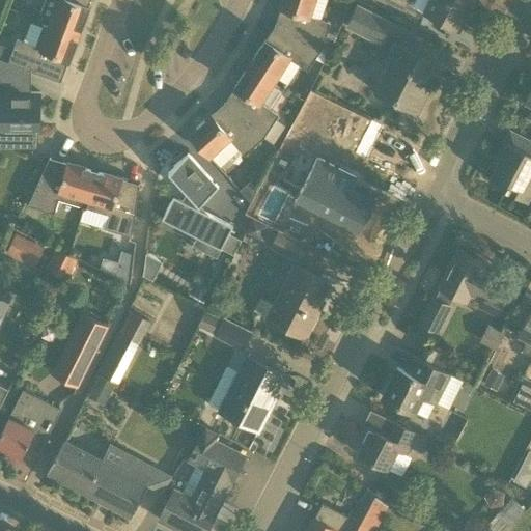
[(79,33),(90,0),(58,0),(51,23),(79,33)]
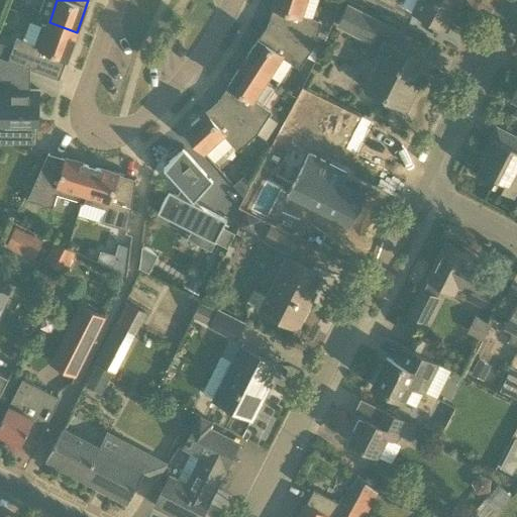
[(314,46),(322,22),(302,15),(306,0),(276,0),(268,24),(314,46)]
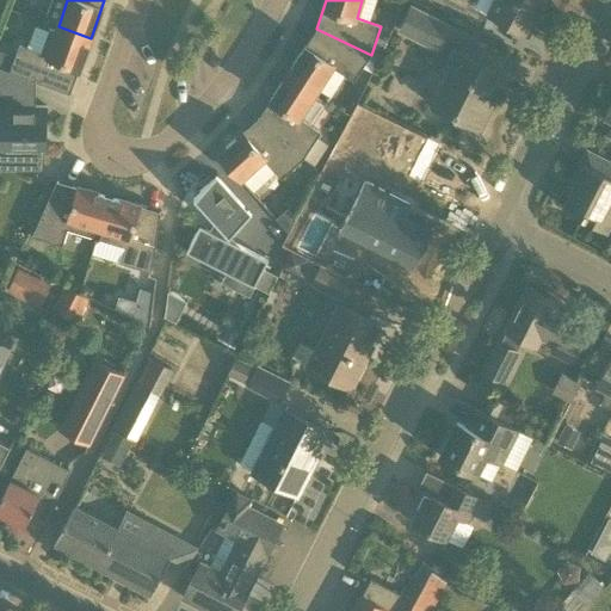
[(529,35),(545,0),(494,0),(487,13),(529,35)]
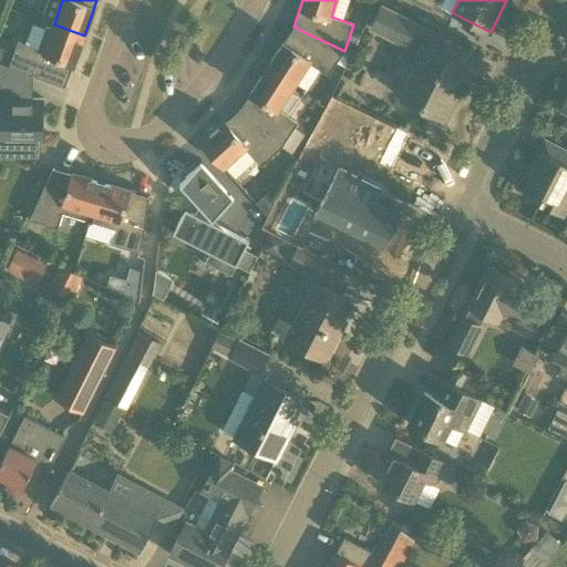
[(406,47),(415,23),(382,7),(371,28),(406,47)]
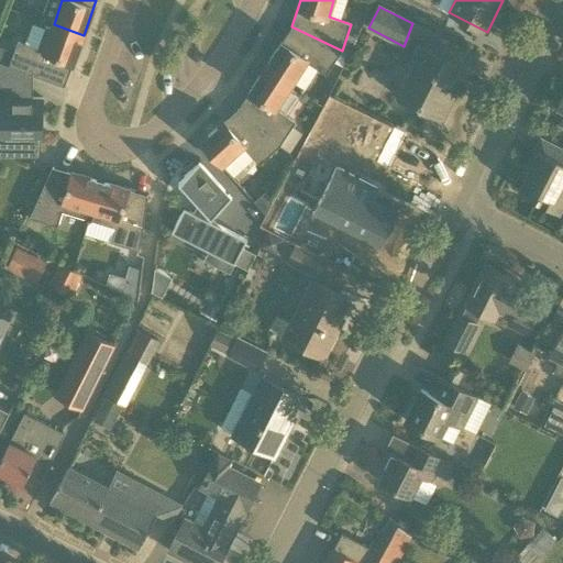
[(18,42),(14,52),(0,46),(0,62),(9,65),(32,74),(65,86),(84,35),(54,24),(53,28),(46,25),(37,48),(18,42)]
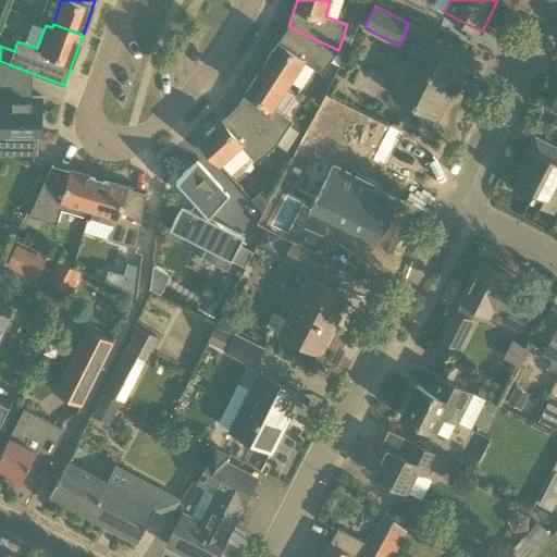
[(322,74),(338,50),(288,26),(262,67),(288,84),(304,61),(322,74)]
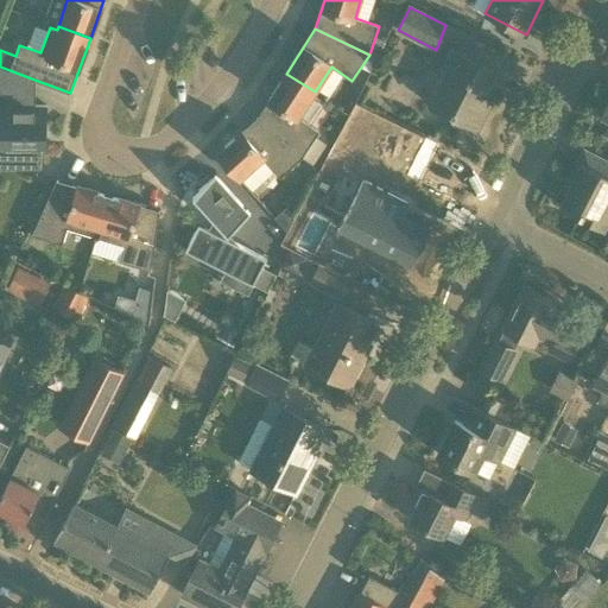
[(486,88),(494,73),(453,51),(439,75),(443,76),(429,103),(436,108),(479,130),(493,101),(480,94),(483,87),(486,88)]
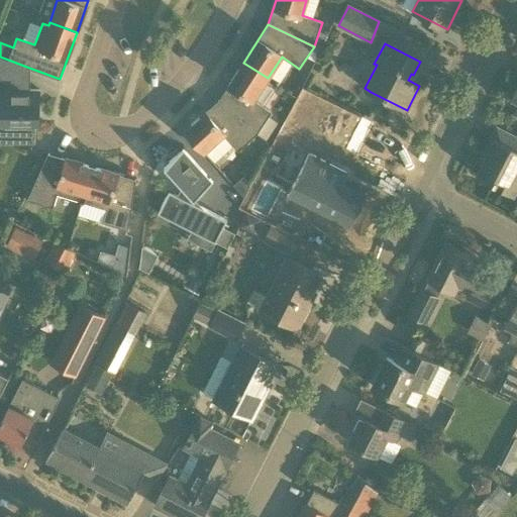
[(0,142),(35,143),(35,124),(39,124),(39,90),(22,90),(22,86),(29,68),(8,60),(0,57),(0,142)]
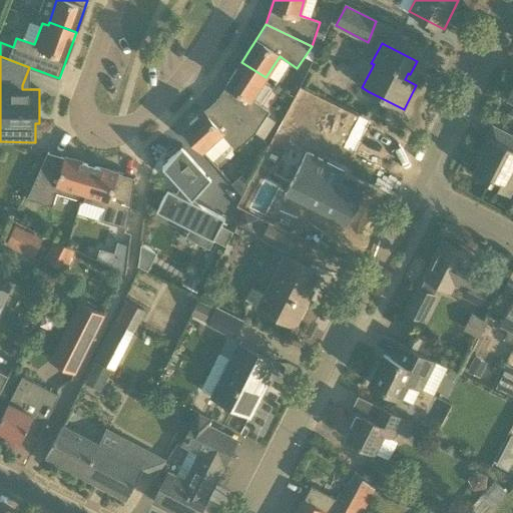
[(255,132),(270,110),(251,99),(266,77),(241,62),(216,99),(255,132)]
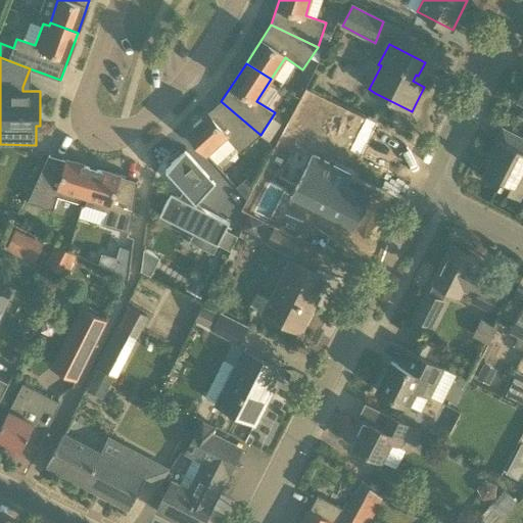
[(241,152),(260,135),(221,101),(187,133),(206,154),(226,136),(241,152)]
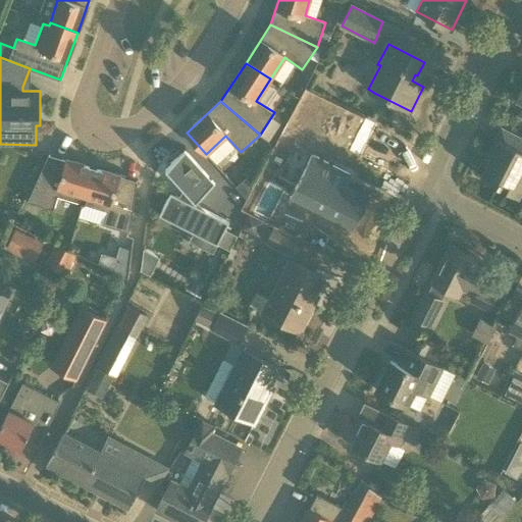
[(521,151),(500,140),(491,156),(499,160),(497,164),(489,160),(480,176),(500,187),(503,181),(515,188),(521,173),(521,151)]
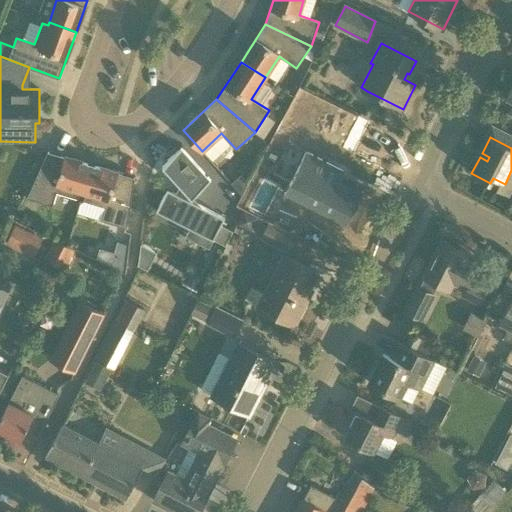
[(190,201),(192,196),(210,179),(181,146),(162,163),(186,189),(178,195),(167,190),(156,212),(190,229),(193,223),(216,235),(224,218),(190,201)]
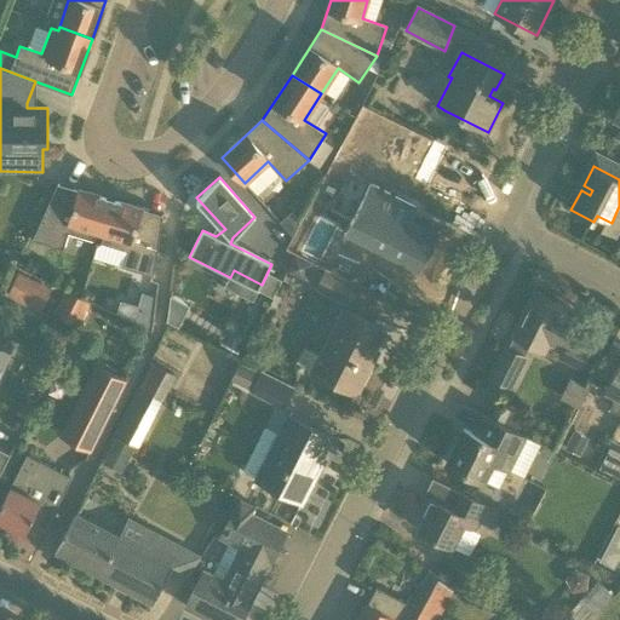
[(101,233),(110,200),(58,184),(33,240),(63,248),(69,233),(95,240),(97,231),(101,233)]
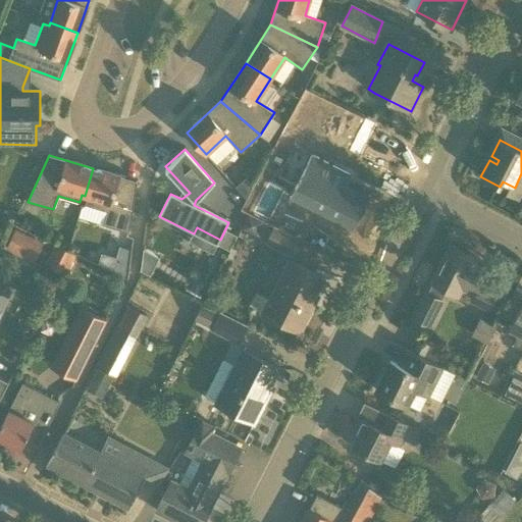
[(353,228),(370,196),(346,184),(350,173),(312,155),(296,187),(331,205),(326,214),(337,220),(353,228)]
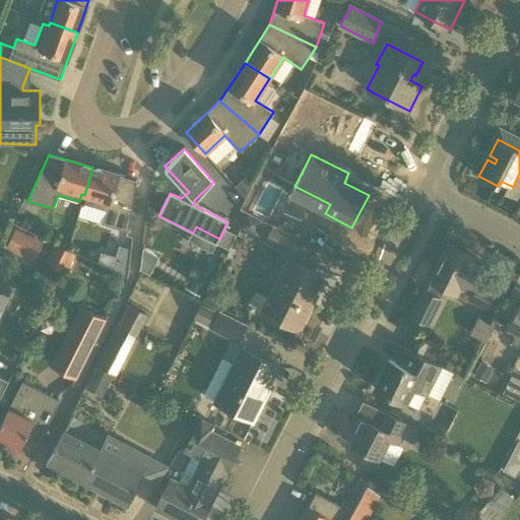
[(129,231),(137,181),(92,168),(84,195),(87,196),(85,203),(107,210),(103,223),(129,231)]
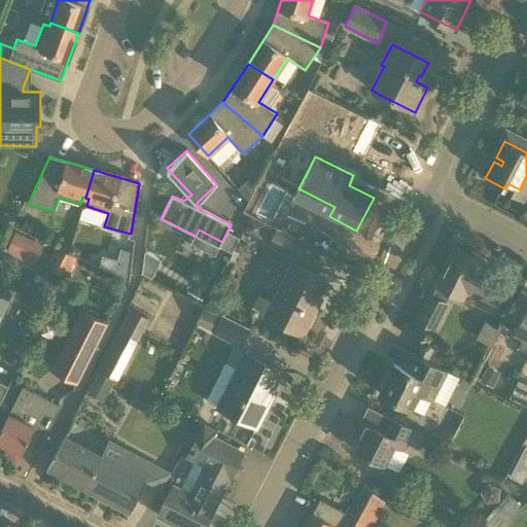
[(276,230),(268,244),(295,258),(303,243),(276,230)]
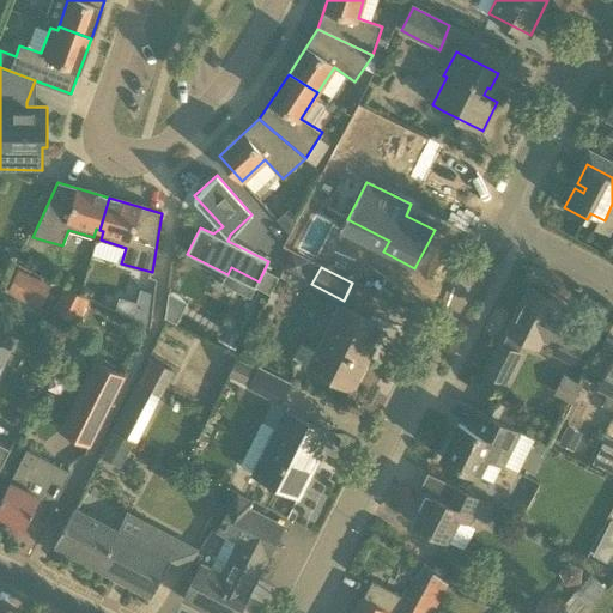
[(31,275),(19,269),(8,293),(19,299),(31,275)]
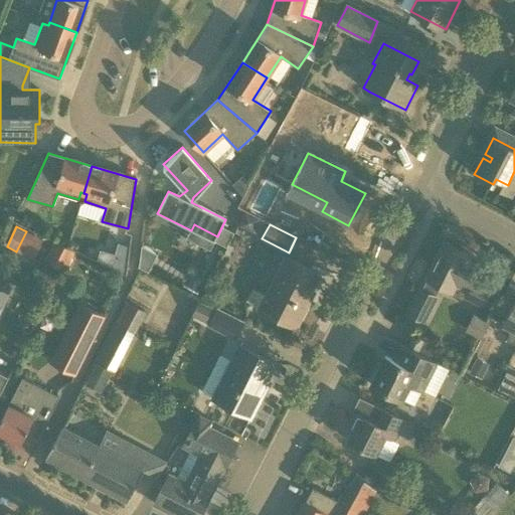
[(217,236),(215,240),(227,246),(228,243),(234,232),(226,228),(222,226),(217,236)]
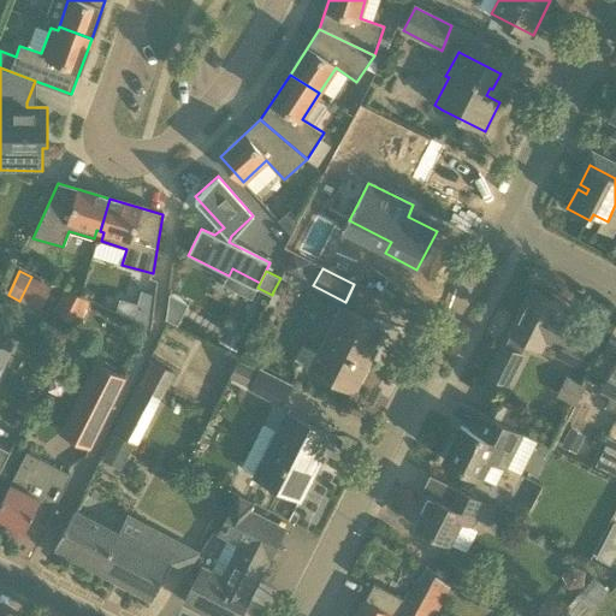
[(70,320),(81,296),(64,289),(53,312),(70,320)]
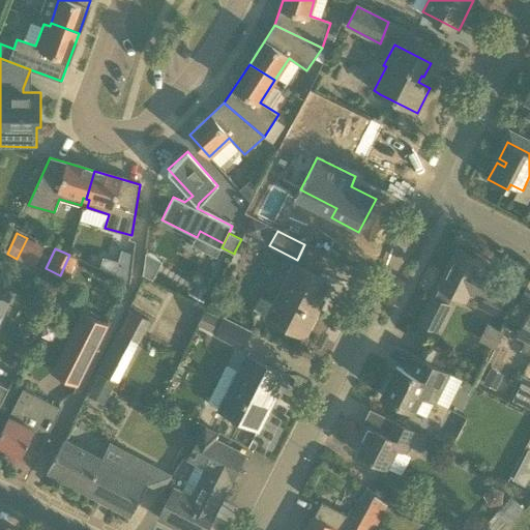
[(506,297),(490,289),(496,276),(481,269),(484,262),(455,248),(420,321),(437,329),(449,305),(447,304),(453,294),(466,300),(469,293),(481,299),(478,306),(497,317),(506,297)]
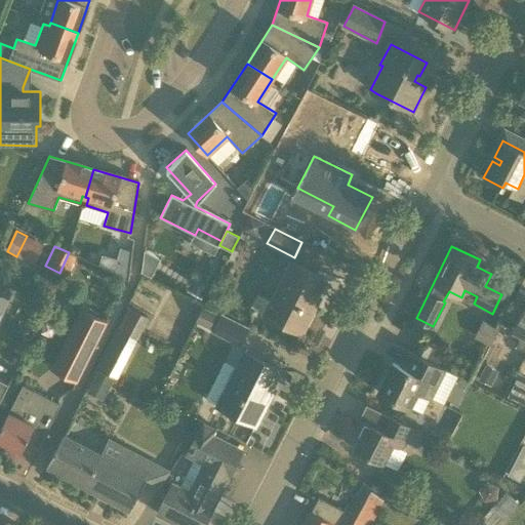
[(99,250),(95,265),(108,268),(112,254),(99,250)]
